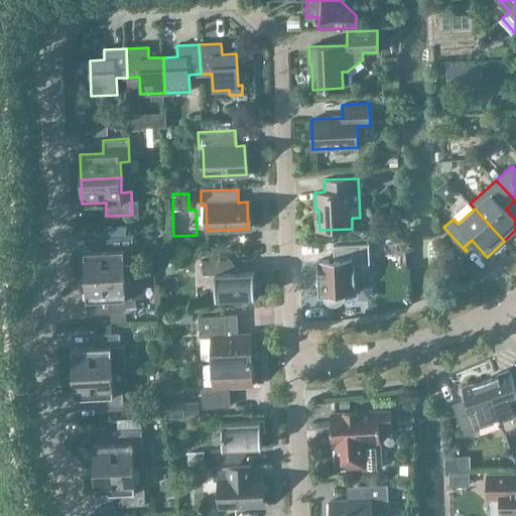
[(85,251),(86,275),(125,274),(125,259),(134,258),(133,235),(107,237),(108,250),(85,251)]
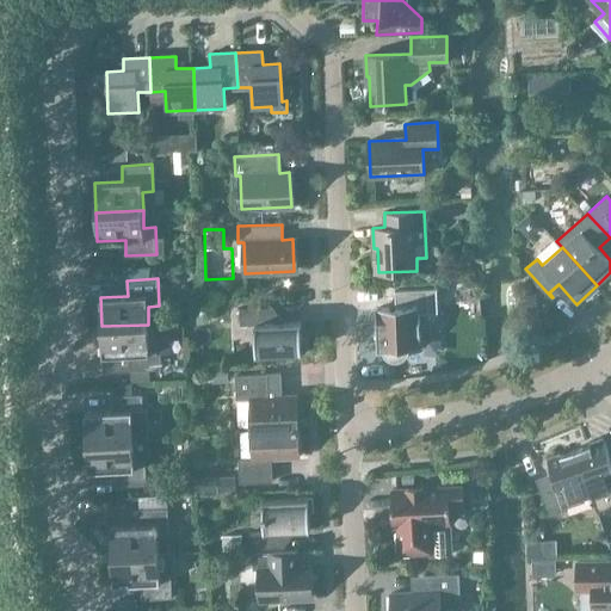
[(382,350),(383,352),(384,355),(386,358),(388,359),(394,362),(396,362),(400,362),(402,359),(405,357),(406,355),(407,352),(408,349),(421,347),(420,314),(438,313),(437,289),(395,290),(395,308),(375,309),(377,350),(382,350)]
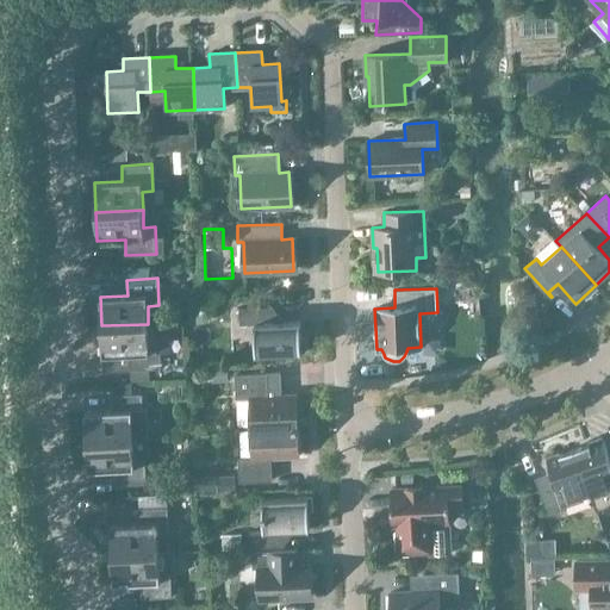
[(302,337),(300,321),(274,322),(273,306),(240,307),(241,324),(255,324),(256,354),(305,353),(305,337),(302,337)]
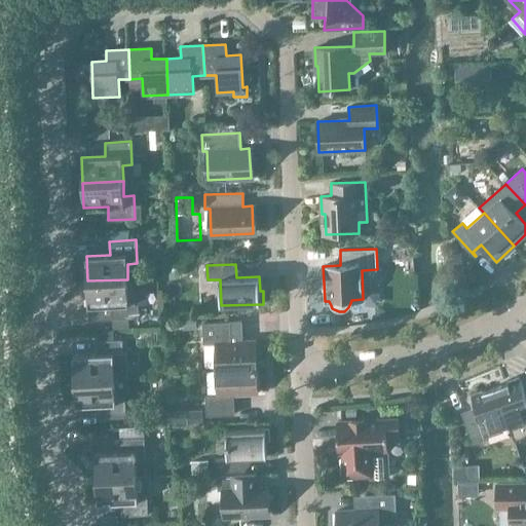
[(113,318),(139,317),(138,297),(142,297),(144,278),(127,279),(87,280),(88,306),(112,305),(113,318)]
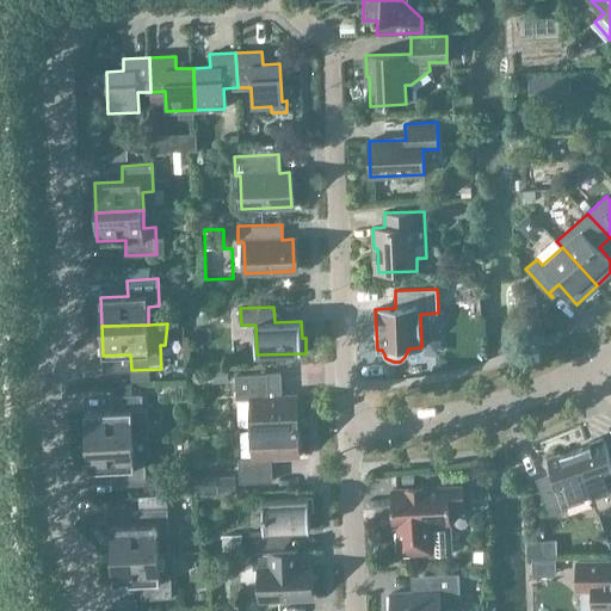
[(281,374),(267,374),(235,375),(236,399),(251,397),(253,429),(298,426),(297,395),(282,396),(281,374)]
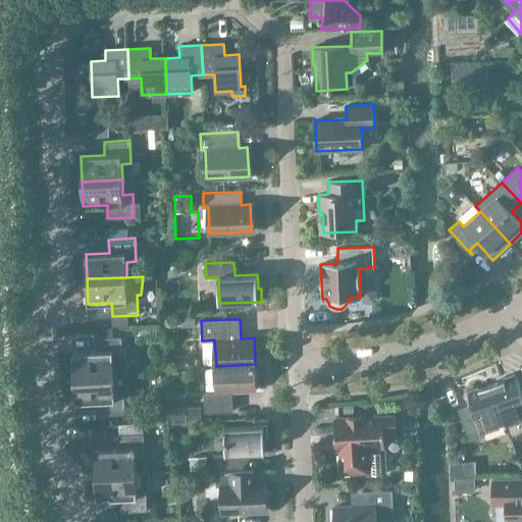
[(72,353),(73,377),(114,375),(113,360),(122,360),(121,336),(96,337),(96,351),(72,353)]
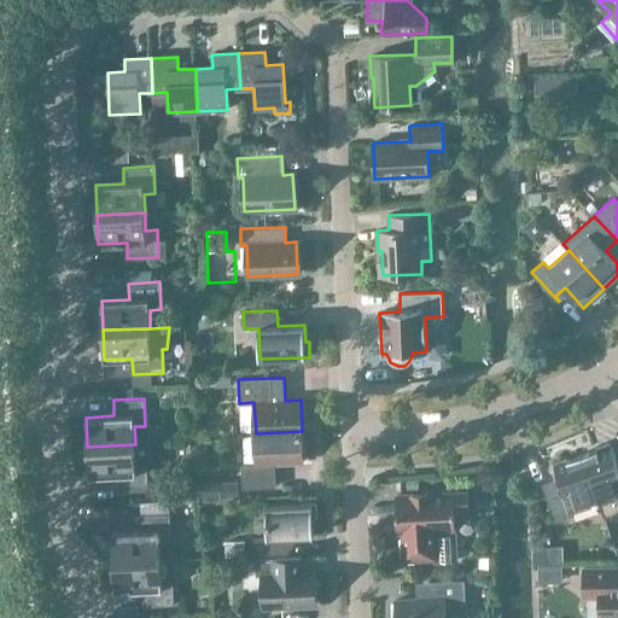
[(303,462),(302,431),(256,433),(257,464),(243,465),(244,488),(275,487),(274,464),(303,462)]
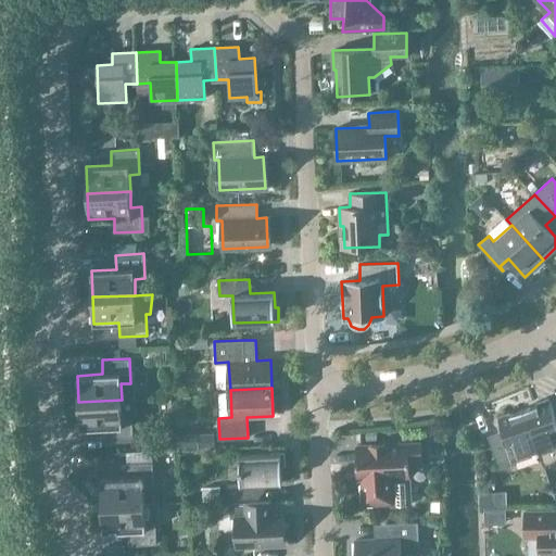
[(551,464),(555,459),(555,415),(555,416),(550,397),(536,402),(538,404),(525,408),(539,450),(544,466),(551,464)]
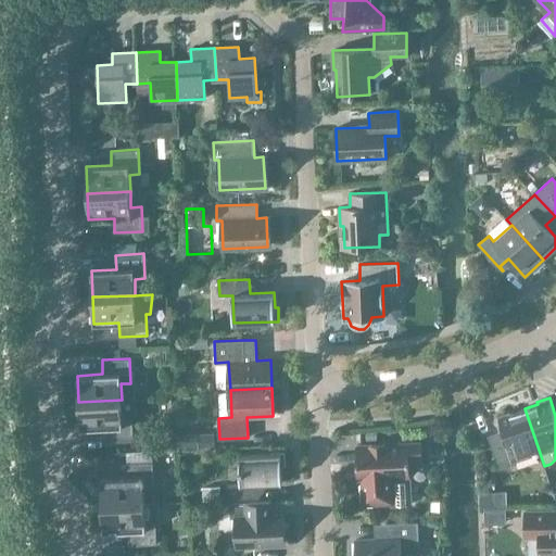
[(79,429),(105,428),(105,442),(134,441),(133,417),(136,416),(136,400),(122,400),(78,402),(79,429)]
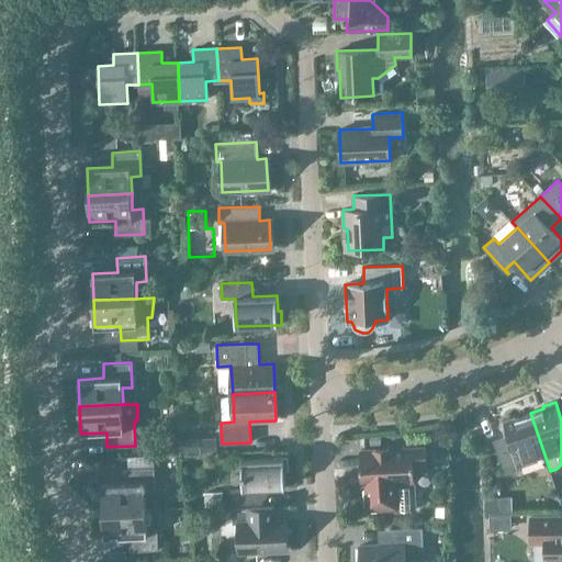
[(518,463),(544,454),(530,413),(516,418),(516,415),(503,419),(509,439),(495,444),(505,473),(520,468),(518,463)]
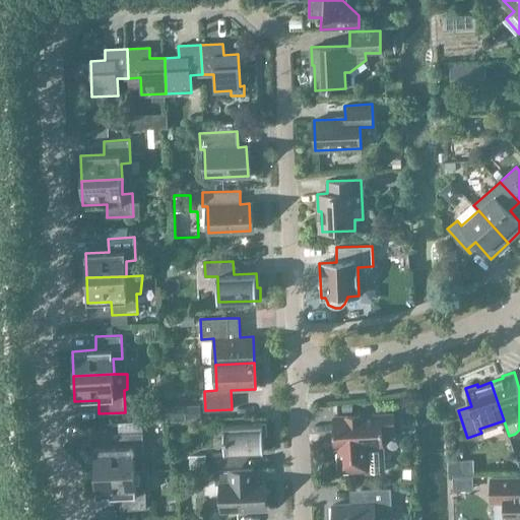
[(335,448),(339,448),(340,471),(368,470),(368,472),(384,471),(383,437),(395,436),(394,413),(334,416),(335,448)]
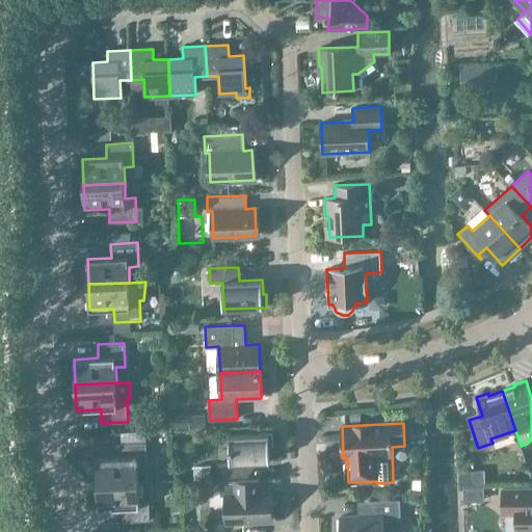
[(247,462),(270,461),(269,447),(273,447),(272,433),(229,435),(231,462),(218,463),(218,478),(247,476),(247,462)]
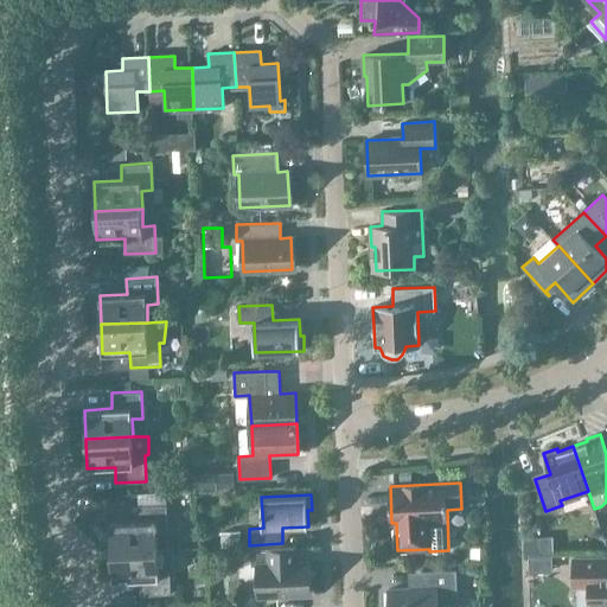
[(109,523),(112,551),(158,549),(157,531),(168,531),(167,504),(136,505),(138,522),(109,523)]
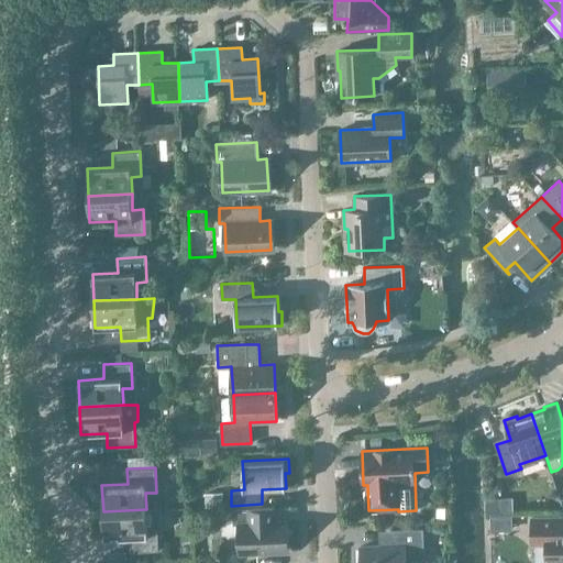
[(285,551),(284,521),(274,522),(274,507),(233,509),(233,525),(239,525),(240,553),(285,551)]
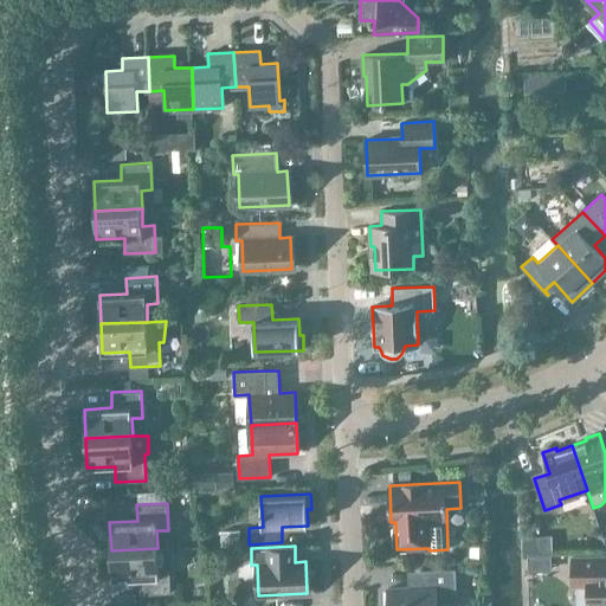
[(173,548),(158,548),(111,550),(113,580),(140,579),(141,594),(171,593),(169,566),(173,566),(173,548)]
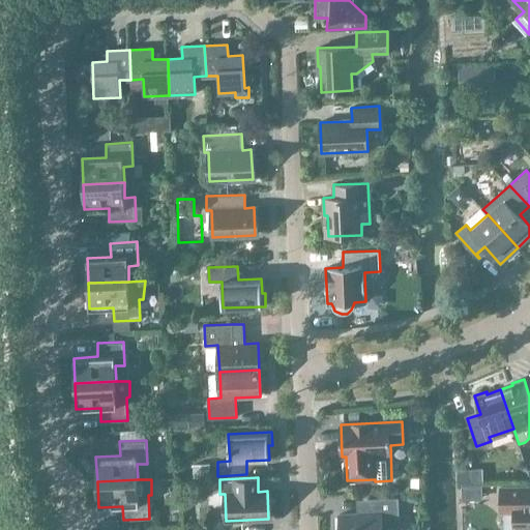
[(529,529),(529,487),(500,488),(501,511),(513,511),(513,529),(529,529)]
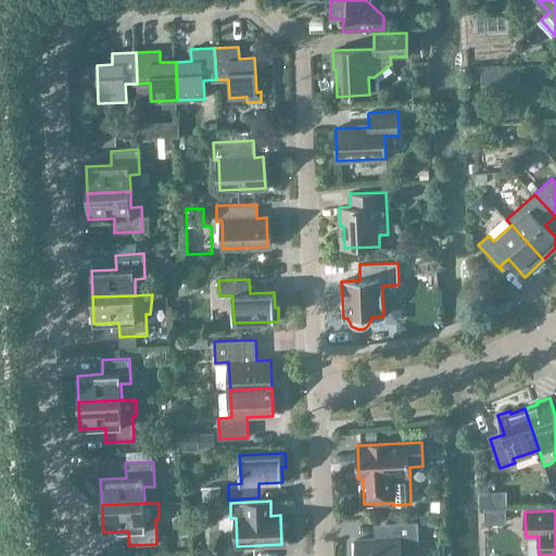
[(374,539),(356,540),(356,555),(401,555),(401,550),(419,548),(418,522),(374,523),(374,539)]
